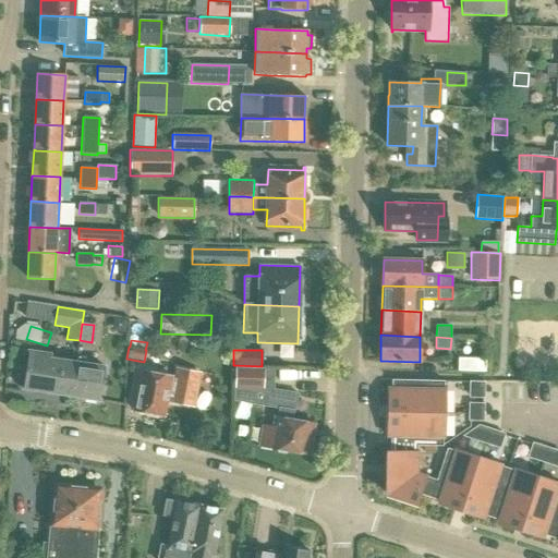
[(71,396),(76,363),(50,359),(51,354),(29,351),(24,389),(71,396)]
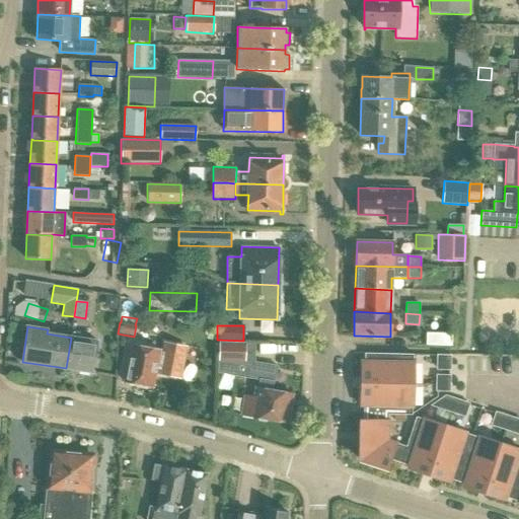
[(451,347),(452,335),(426,334),(426,346),(451,347)]
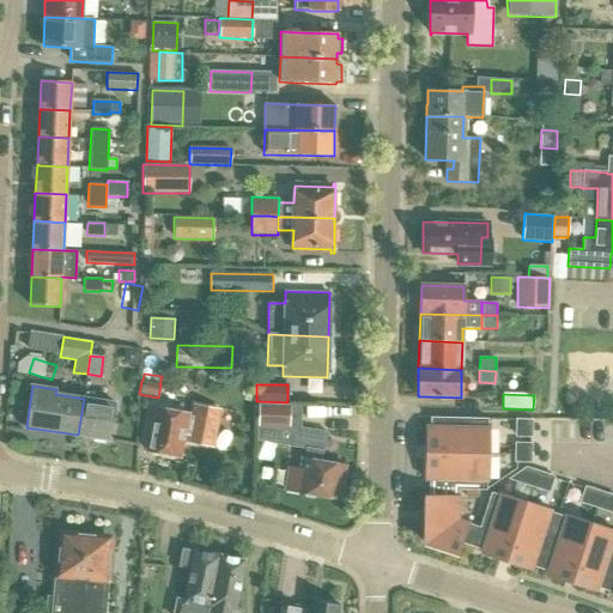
[(84,399),(78,435),(109,439),(115,404),(84,399)]
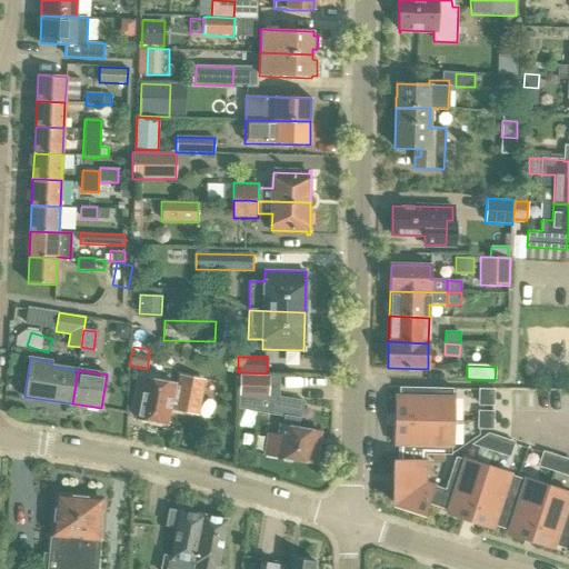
[(269,397),(269,376),(240,375),(239,396),(269,397)]
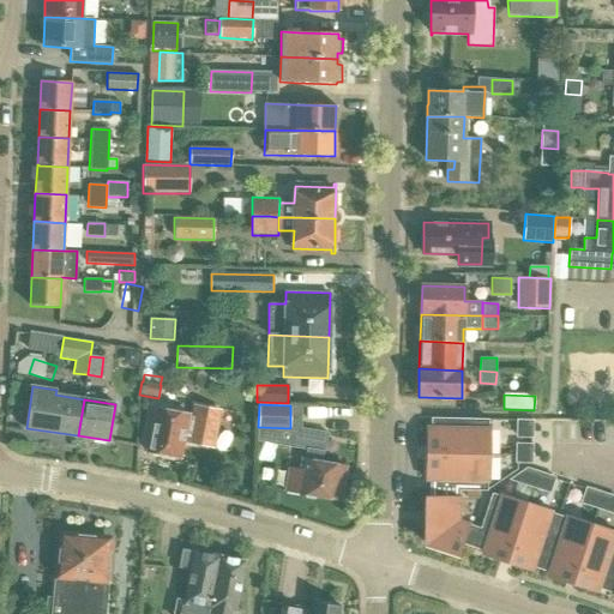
[(203,417),(190,415),(155,408),(146,452),(163,455),(164,456),(167,459),(174,461),(176,457),(181,458),(185,437),(185,435),(199,438),(203,417)]
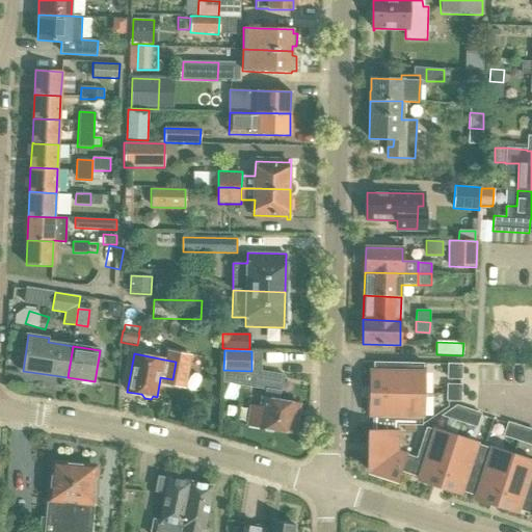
[(423,364),(373,363),(373,371),(371,371),(370,394),(423,394),(423,364)]
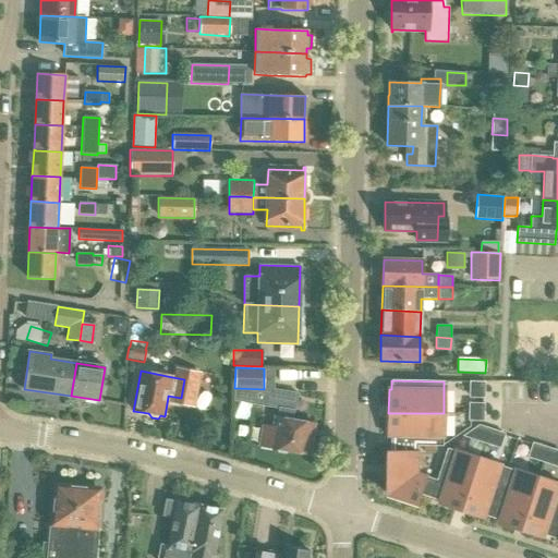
[(318,383),(301,381),(300,402),(318,403),(318,383)]
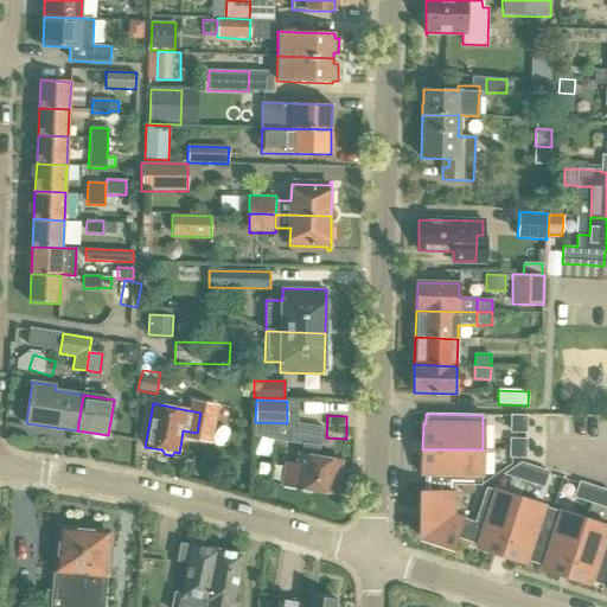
[(526,433),(526,415),(510,415),(510,433),(526,433)]
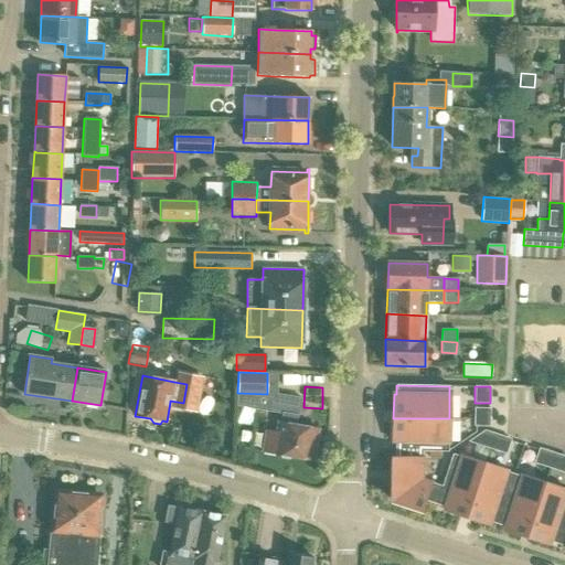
[(265,429),(262,452),(281,456),(284,459),(290,460),(294,458),(313,461),(319,428),(296,424),(297,416),(298,416),(301,398),(273,394),(269,412),(281,414),(280,422),(277,420),(275,432),(265,429)]
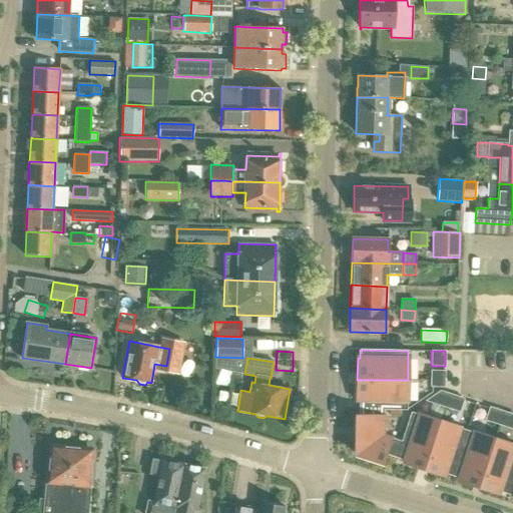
[(430,388),(445,388),(445,371),(430,371),(430,388)]
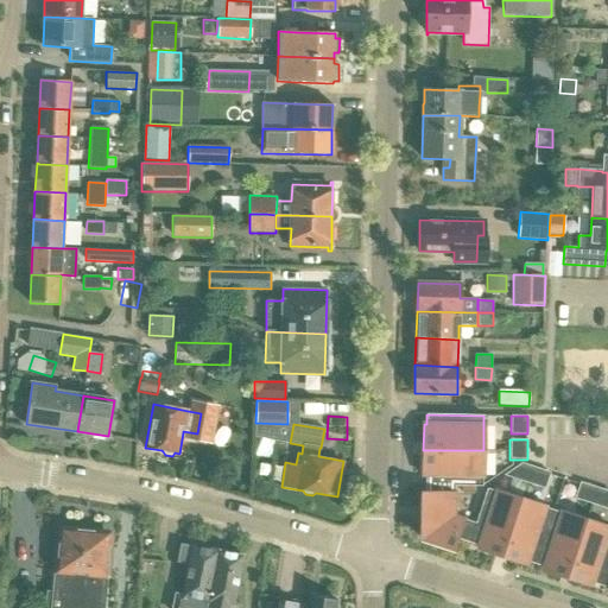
[(483,450),(423,450),(423,475),(425,475),(425,485),(455,485),(455,487),(482,487),(483,450)]
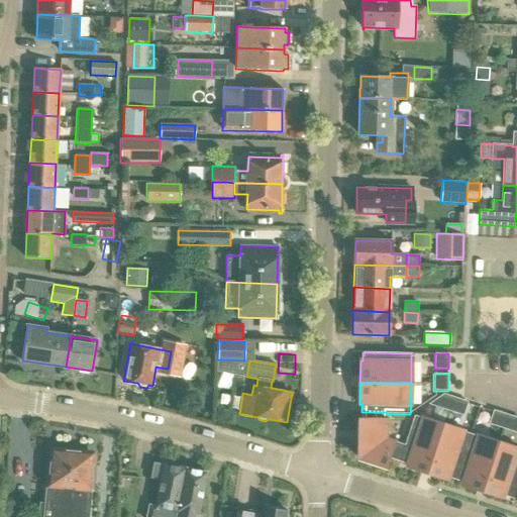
[(454,397),(443,394),(428,404),(449,411),(454,397)]
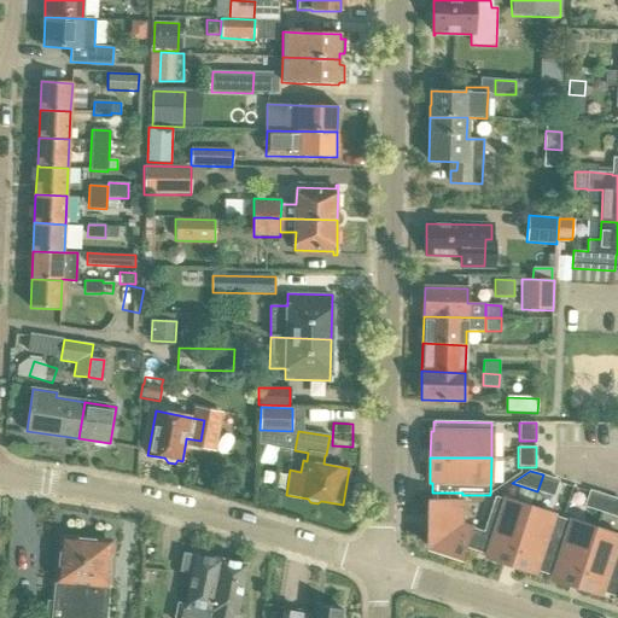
[(543,474),(537,491),(554,496),(559,481),(543,474)]
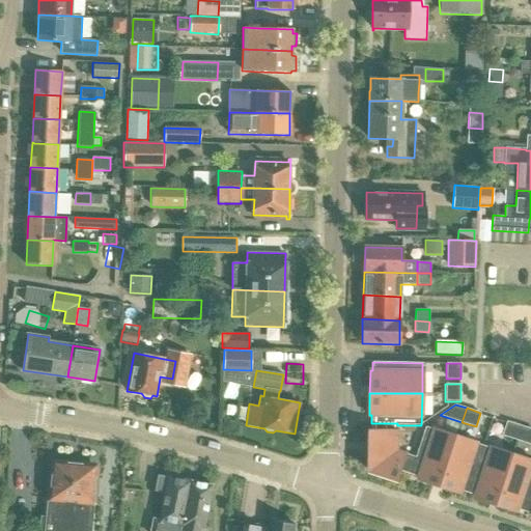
[(521,425),(506,421),(502,436),(516,440),(521,425)]
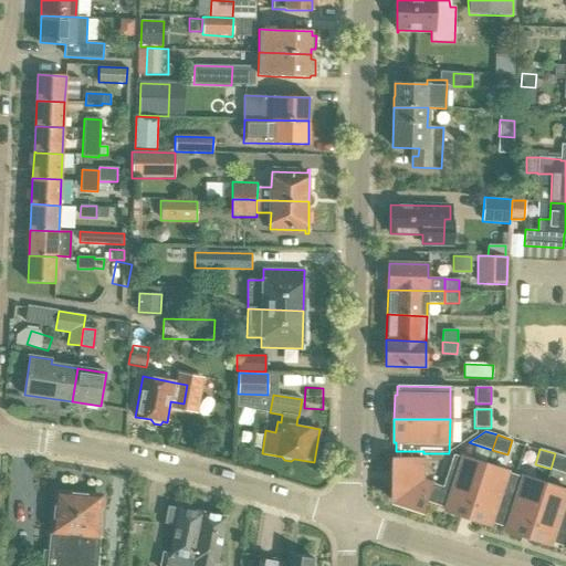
[(425,501),(437,505),(443,489),(422,482),(423,453),(423,451),(396,451),(396,460),(394,460),(392,502),(421,511),(425,501)]
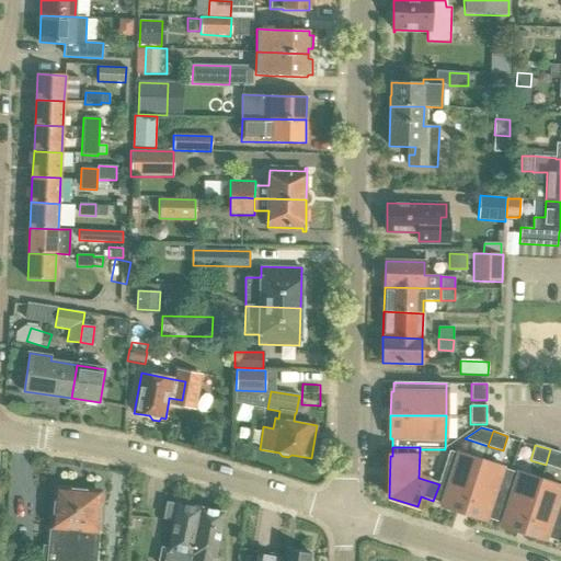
[(560,453),(550,449),(546,465),(560,470),(560,468),(560,453)]
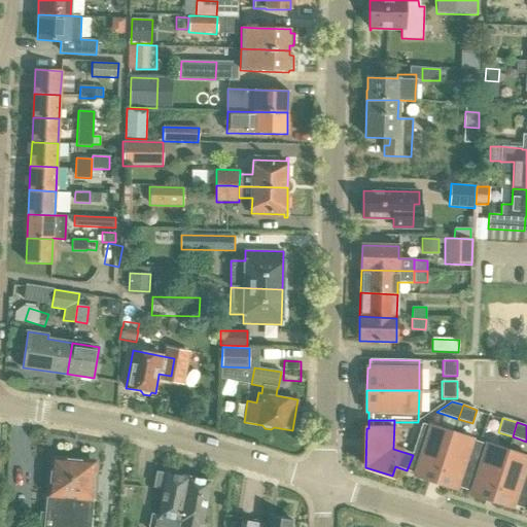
[(451,433),(422,425),(413,455),(407,470),(415,472),(414,476),(435,483),(451,433)]
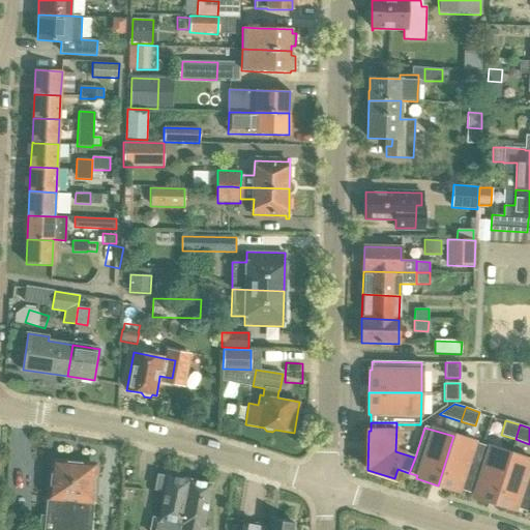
[(481,445),(453,436),(438,486),(459,492),(460,490),(467,492),(481,445)]
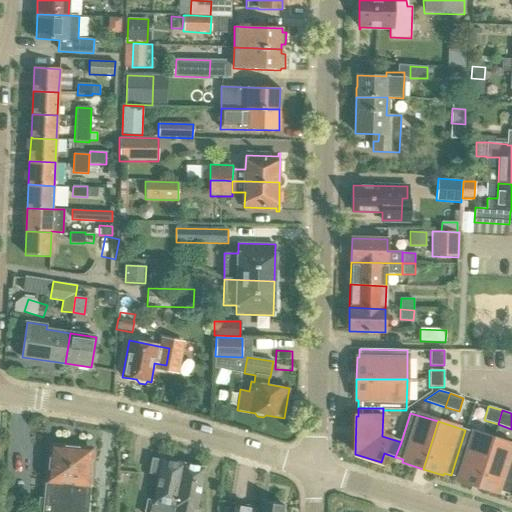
[(493,439),(465,430),(451,475),(458,477),(457,480),(477,486),(493,439)]
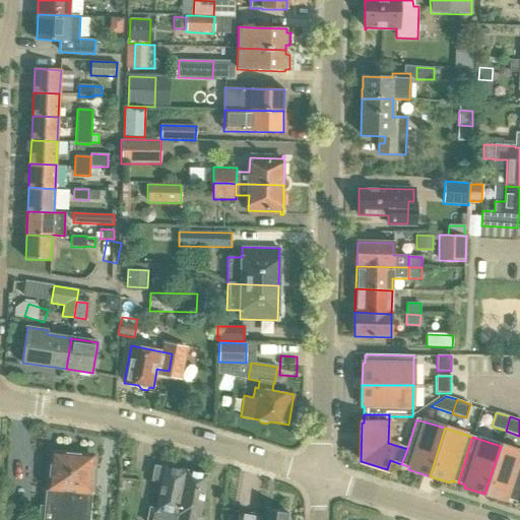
[(519,480),(519,452),(501,446),(484,494),(506,501),(507,499),(514,501),(519,480)]
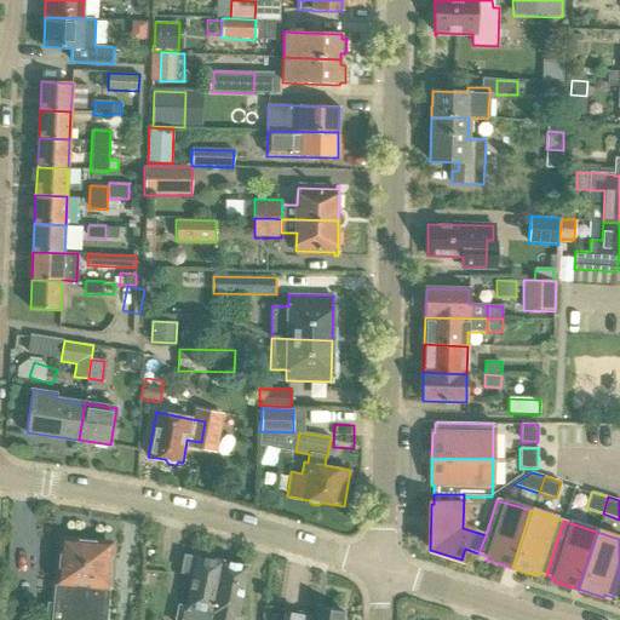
[(105,587),(110,545),(63,540),(59,581),(55,581),(52,603),(47,603),(45,619),(105,619),(108,591),(105,591),(105,587)]
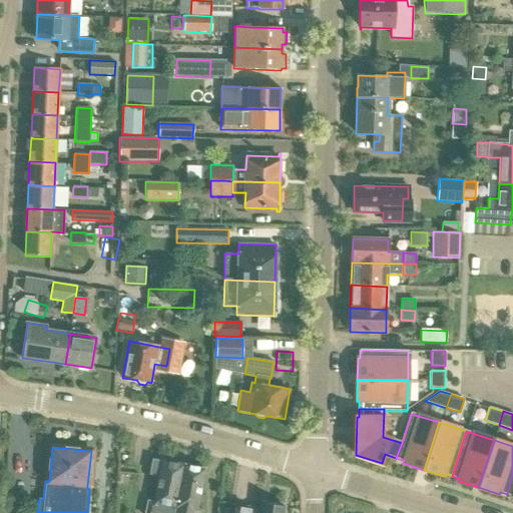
[(154,501),(146,500),(146,501),(143,512),(173,512),(183,465),(162,460),(152,458),(149,474),(159,477),(154,501)]
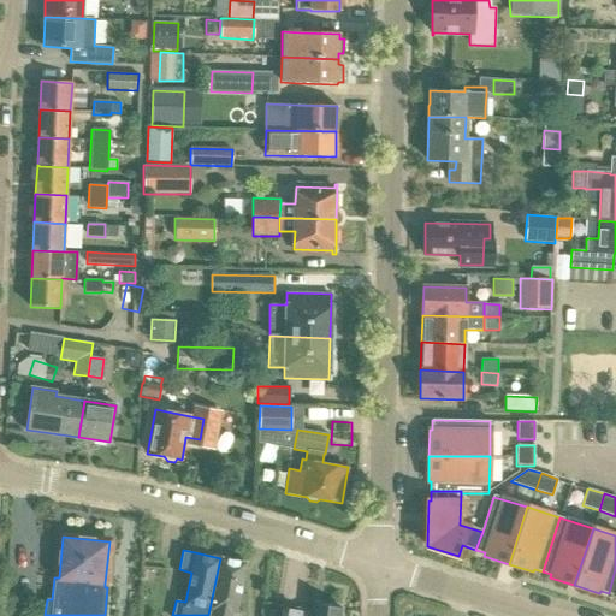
[(220,558),(208,615),(240,615),(241,614),(236,614),(246,563),(220,558)]
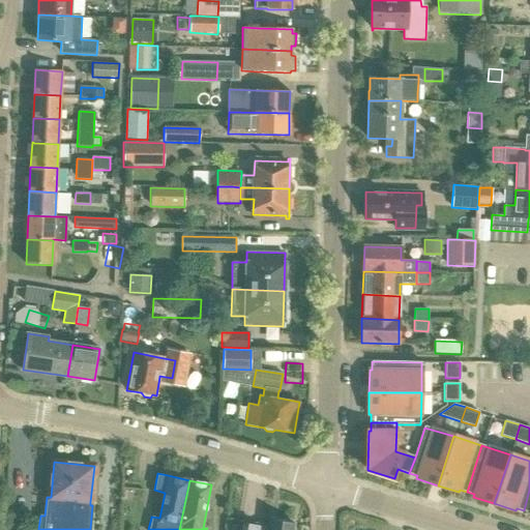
[(292,529),(293,523),(269,519),(268,526),(243,522),(241,529),(292,529)]
